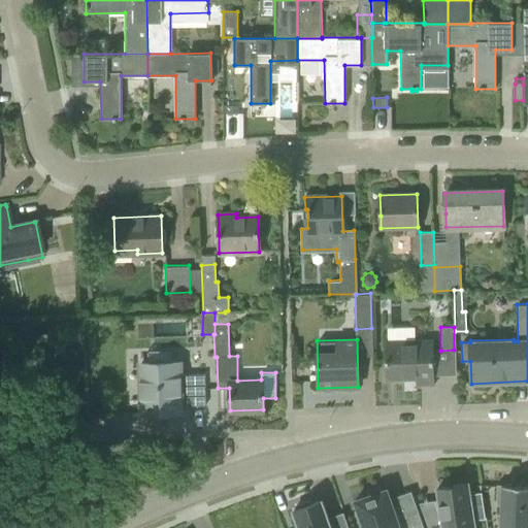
[(386,380),(416,378),(416,385),(434,385),(432,339),(417,339),(417,341),(385,342),(386,380)]
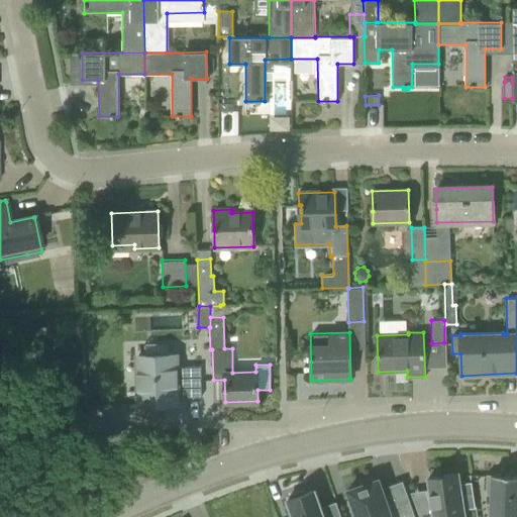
[(137,355),(138,385),(138,405),(163,404),(163,398),(201,397),(200,367),(175,367),(175,355),(137,355)]
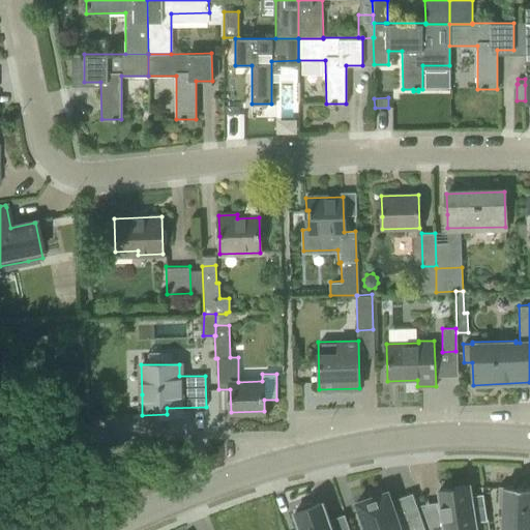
[(445,529),(436,529),(477,529),(478,529),(477,529),(476,529),(475,522),(471,496),(469,484),(439,490),(441,501),(445,529)]
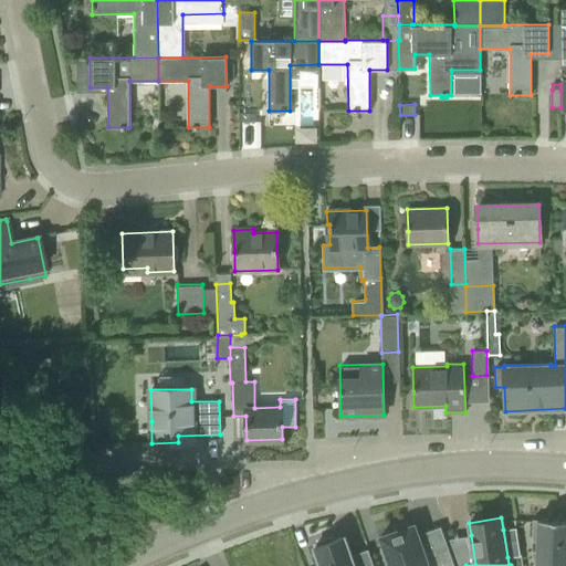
[(565,565),(565,520),(533,519),(532,542),(537,542),(535,565),(565,565)]
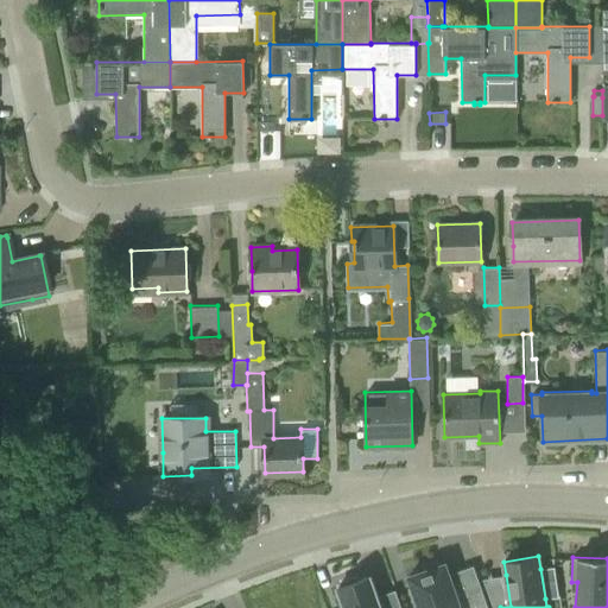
[(462,597),(460,593),(456,594),(445,563),(437,565),(436,561),(415,568),(416,574),(409,576),(413,589),(410,590),(416,607),(486,607),(480,590),(462,597)]
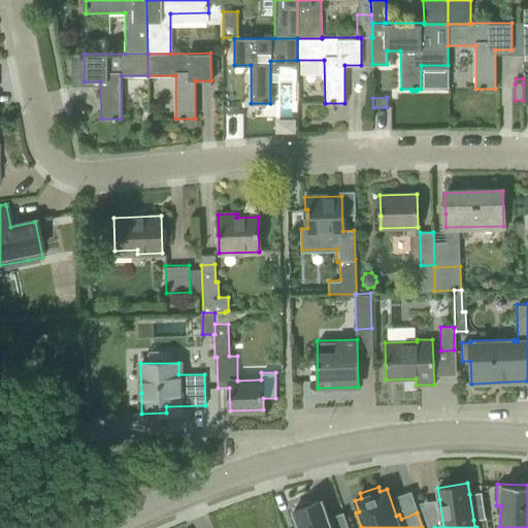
[(294,527),(331,527),(328,519),(322,500),(310,504),(309,500),(295,505),(297,509),(293,510),(298,526),(294,527)]
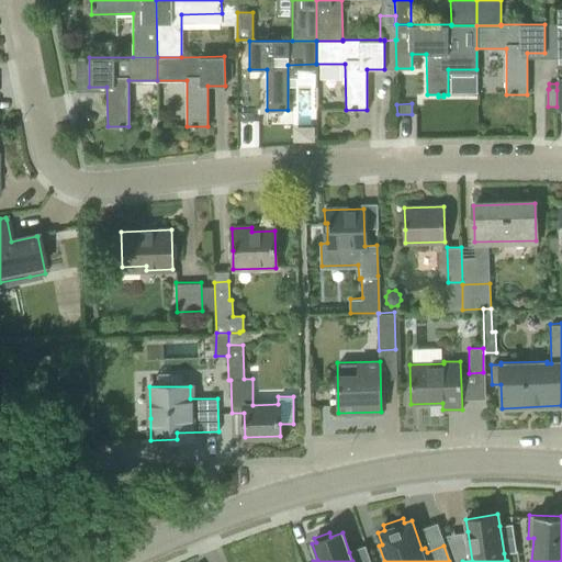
[(282,561),(279,551),(248,561),(282,561)]
